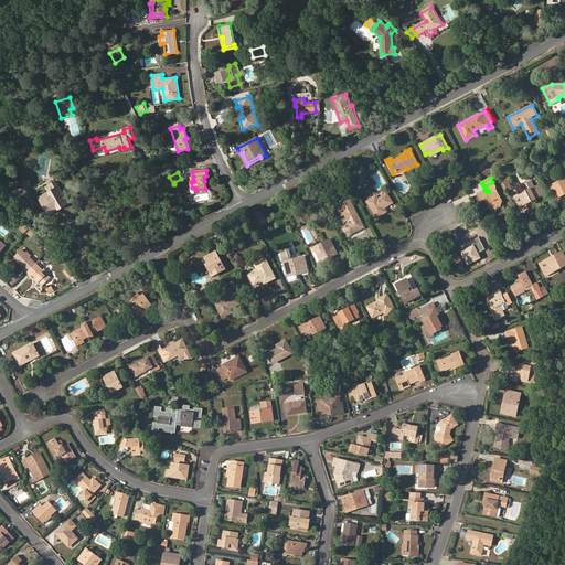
[(507,179),(502,181),(503,183),(507,189),(508,191),(512,189),(507,179)]
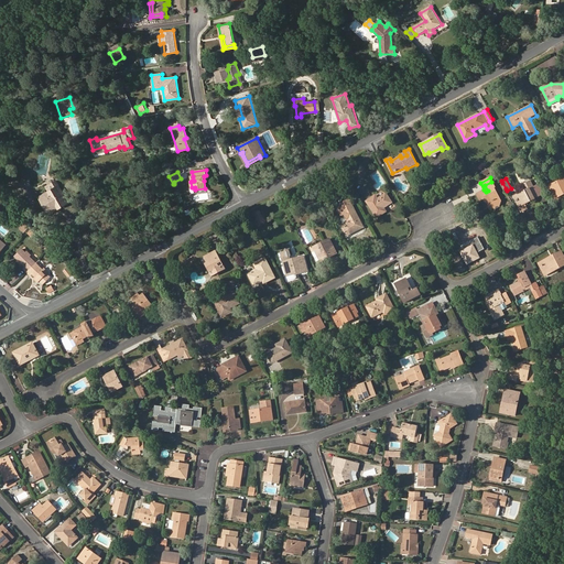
[(563,192),(563,191),(563,179),(549,186),(552,191),(555,190),(559,196),(563,194),(563,192)]
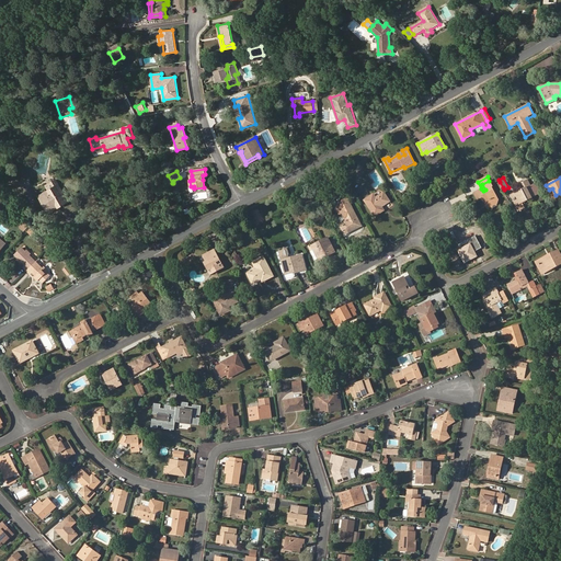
[(49,190),(41,196),(46,206),(55,201),(58,207),(68,202),(56,180),(47,185),(49,190)]
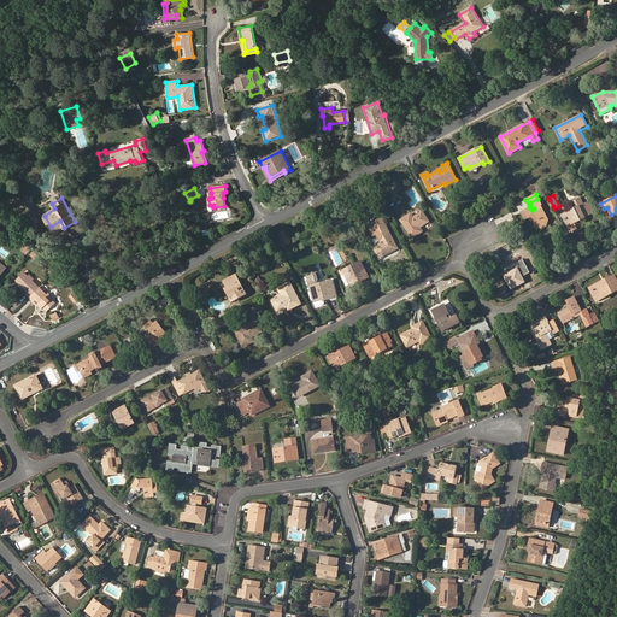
[(546,222),(548,219),(541,206),(542,205),(538,199),(530,203),(534,209),(532,210),(529,207),(521,212),(526,221),(529,219),(532,218),(534,223),(536,227),(539,225),(541,225),(545,224),(546,222)]
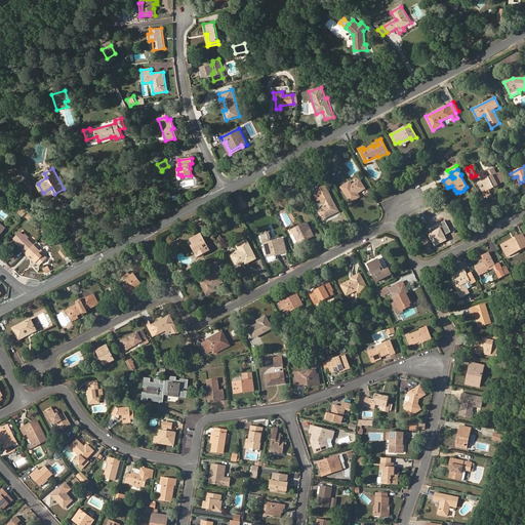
[(507,180),(501,171),(496,173),(500,183),(507,180)]
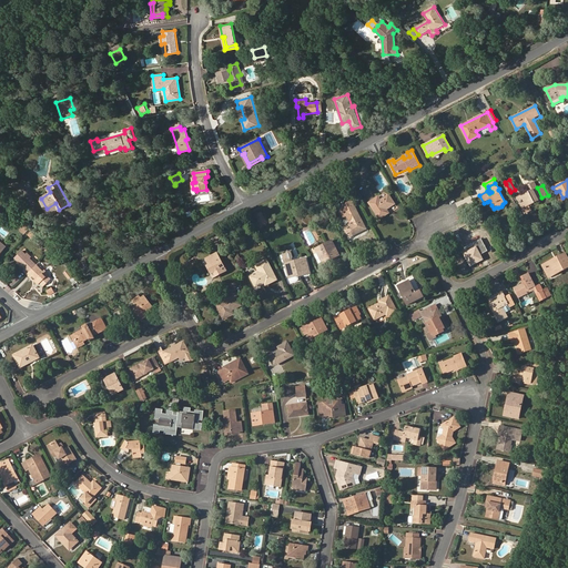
[(534,202),(541,198),(537,188),(524,194),(525,198),(518,200),(523,209),(534,203),(534,202)]
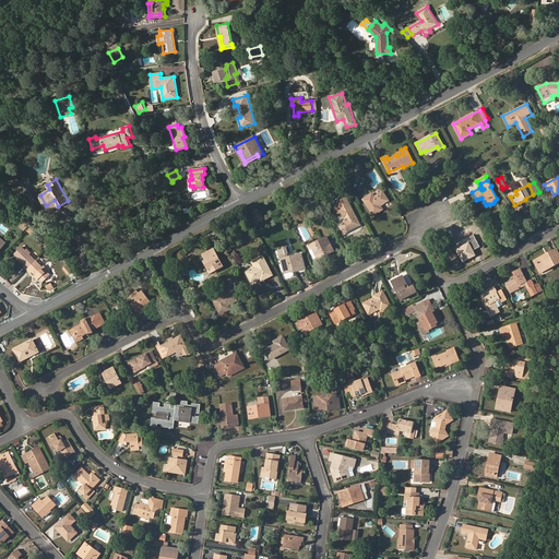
[(375,198),(371,193),(364,200),(375,215),(382,210),(380,206),(389,201),(382,192),(375,198)]
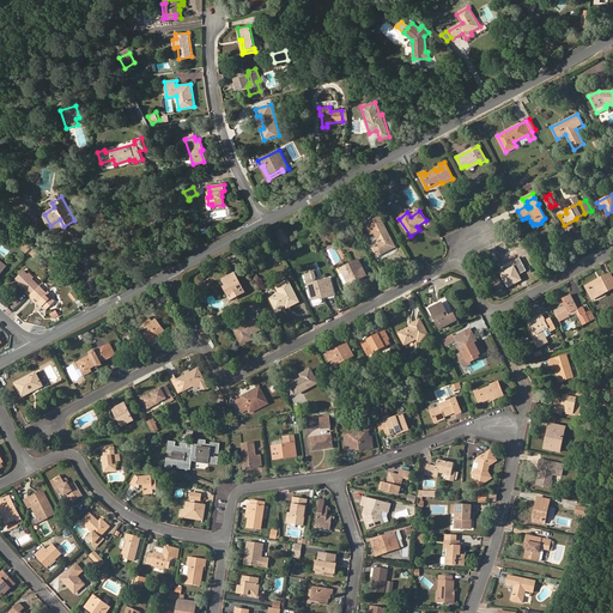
[(395,247),(380,217),(369,223),(375,232),(378,241),(371,246),(377,256),(395,247)]
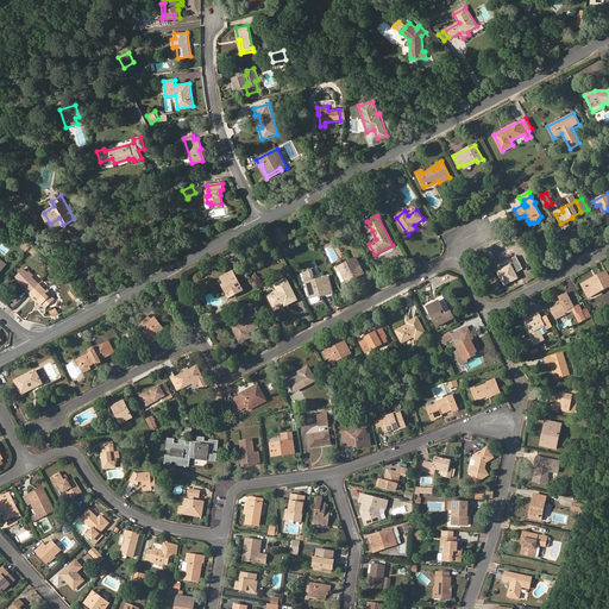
[(54,230),(63,225),(60,218),(50,224),(54,230)]
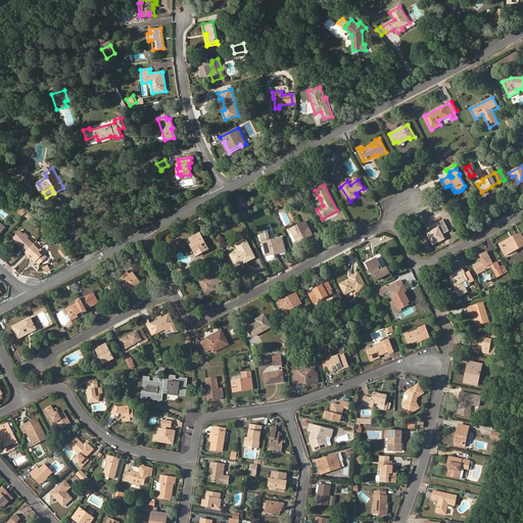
[(312,192),(316,200),(320,198),(315,190),(312,192)]
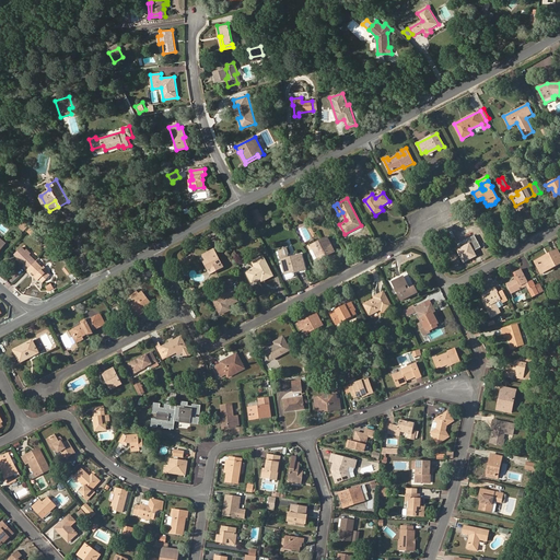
[(253,210),(258,223),(265,220),(258,208),(253,210)]
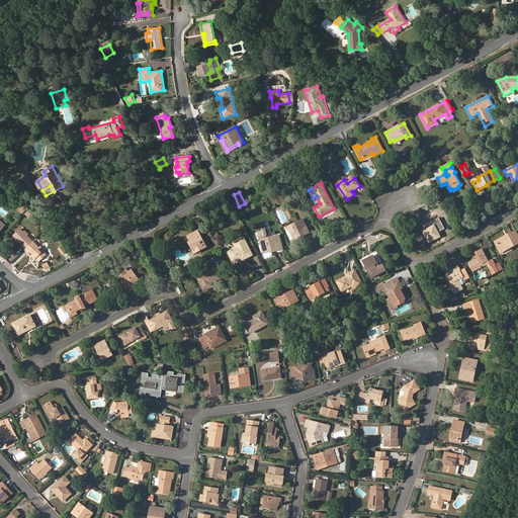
[(308,231),(303,220),(287,227),(293,239),(298,237),(297,236),(308,231)]
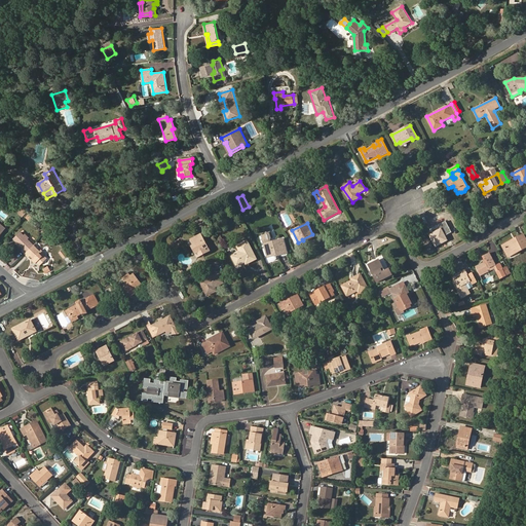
[(441,229),(430,235),(436,246),(446,240),(441,229)]
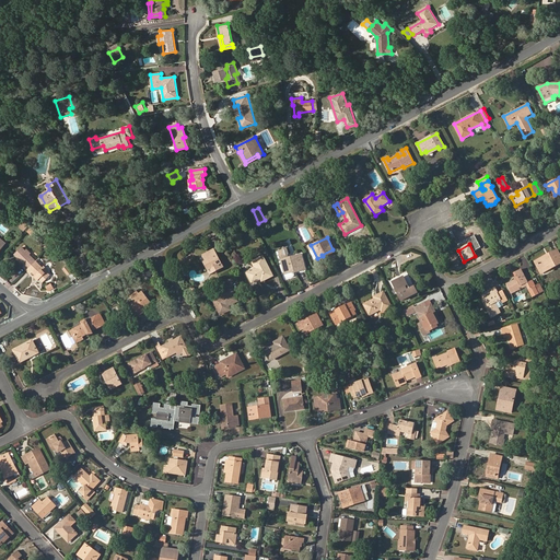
[(24,267),(27,270),(36,260),(30,254),(31,253),(27,249),(25,251),(22,247),(15,255),(19,258),(18,259),(21,263),(22,261),(25,265),(24,267)]
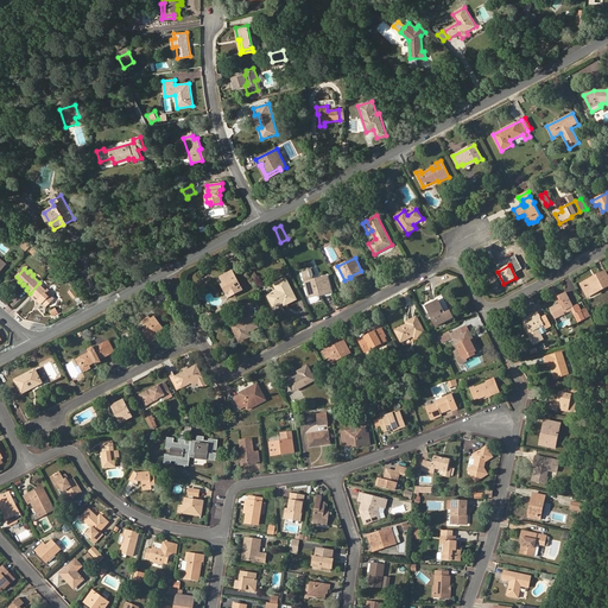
[(321,296),(331,293),(328,277),(314,280),(312,277),(314,276),(312,271),(309,270),(308,272),(304,277),(310,297),(321,295),(321,296)]
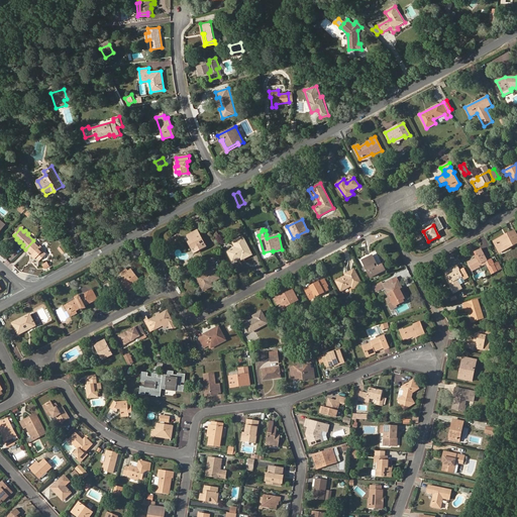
[(191,240),(189,242),(195,252),(206,246),(198,230),(188,235),(191,240)]
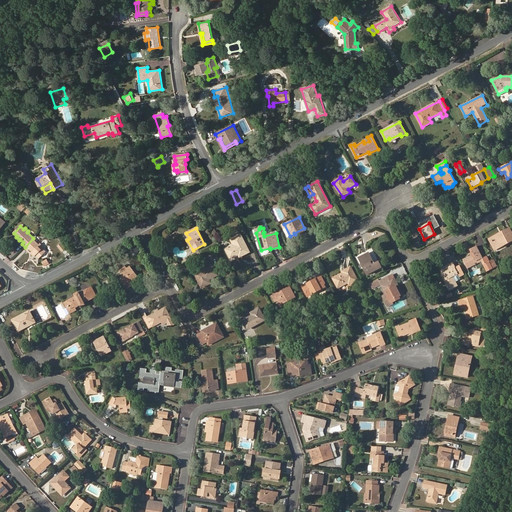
[(290,236),(291,237),(306,230),(304,228),(294,233),(295,234),(290,236)]
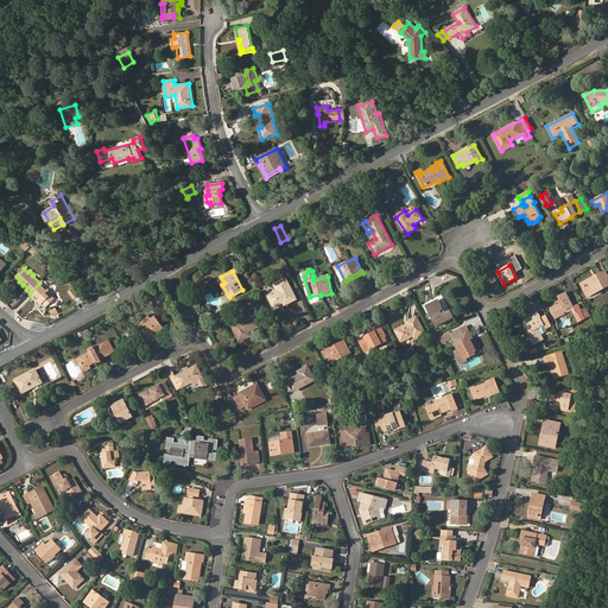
[(607,285),(607,276),(606,271),(583,283),(589,292),(597,287),(600,291),(607,285)]
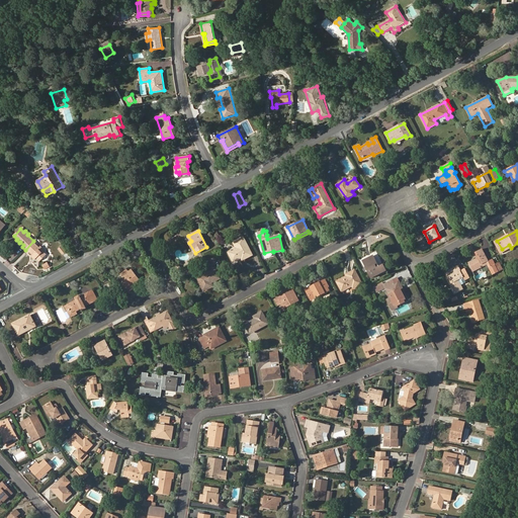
[(234,242),(237,248),(229,252),(234,262),(242,258),(243,260),(253,255),(244,238),(234,242)]
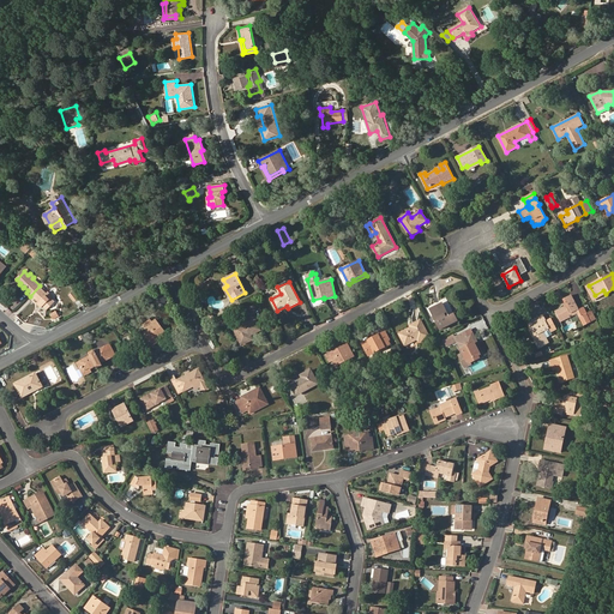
[(52,296),(53,295),(49,292),(47,293),(40,286),(30,296),(34,300),(36,298),(40,301),(38,302),(42,306),(43,305),(47,308),(55,301),(52,296)]
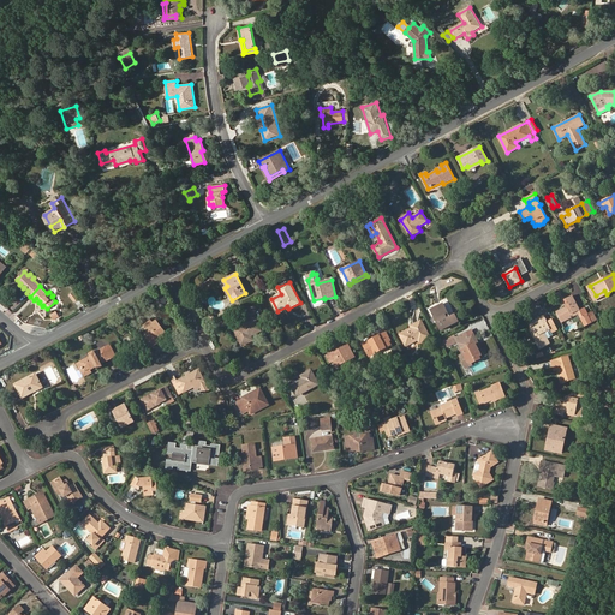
[(587,287),(595,300),(607,294),(604,291),(596,296),(590,286),(587,287)]
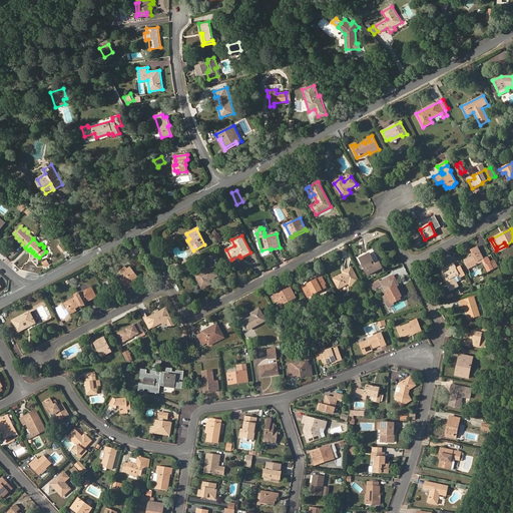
[(464,261),(469,269),(478,265),(477,262),(483,259),(477,246),(471,250),(474,255),(464,261)]
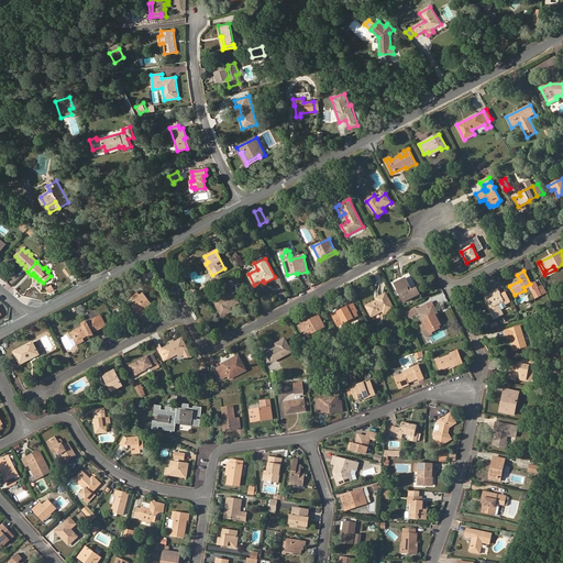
[(411,289),(405,277),(395,283),(404,302),(420,294),(416,287),(411,289)]
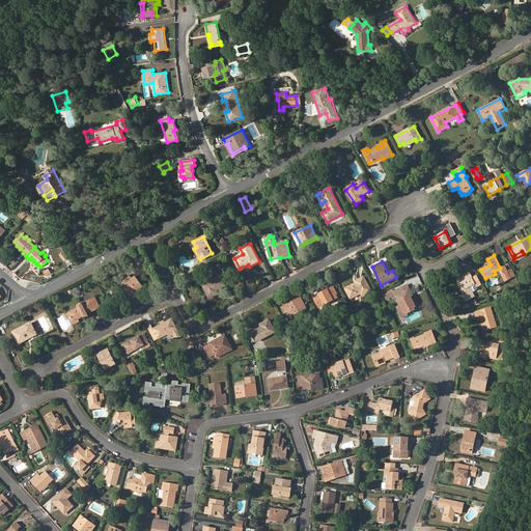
[(470,287),(475,284),(472,277),(470,272),(457,279),(459,283),(464,292),(462,294),(466,301),(475,297),(470,287)]
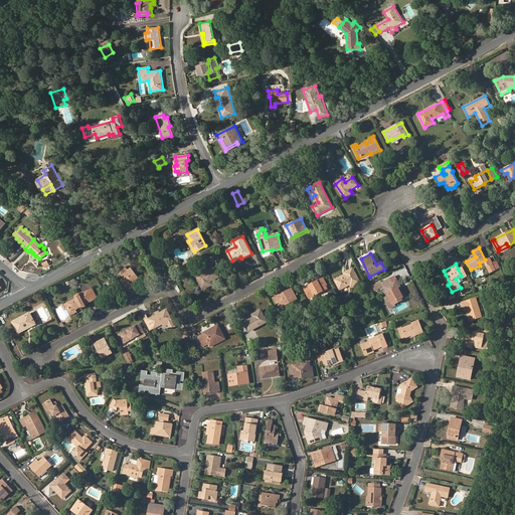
[(490,274),(496,271),(492,264),(488,265),(486,266),(490,274)]
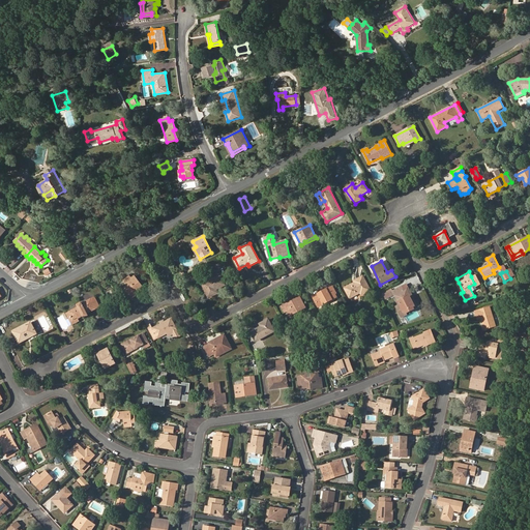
[(474,284),(479,281),(476,273),(471,276),(474,284)]
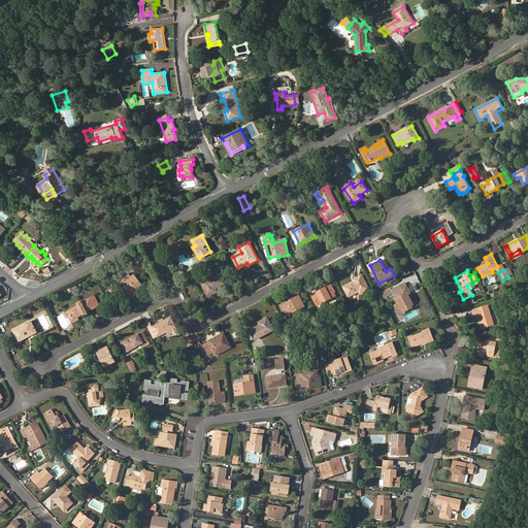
[(132,277),(129,274),(123,279),(125,283),(127,282),(130,286),(128,287),(124,290),(130,298),(143,289),(138,281),(135,275),(132,277)]
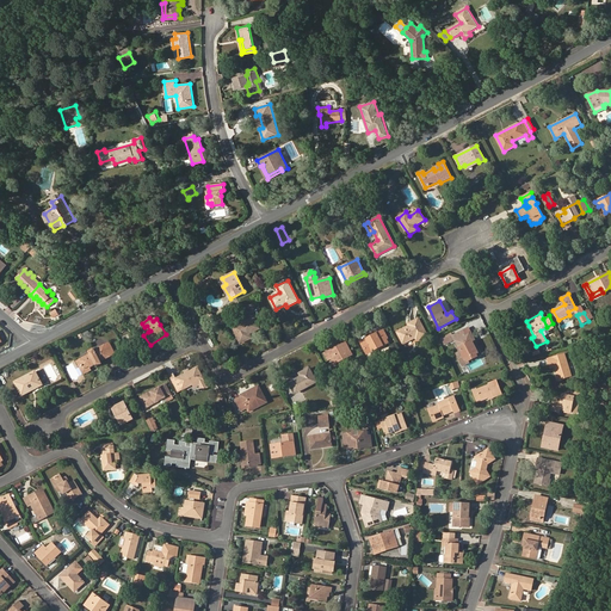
[(250,334),(260,329),(254,318),(235,326),(239,332),(236,333),(241,344),(248,340),(247,335),(250,334)]
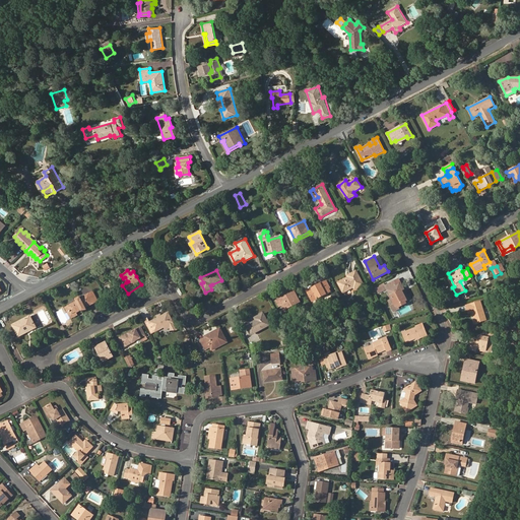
[(347,275),(348,277),(338,282),(343,293),(353,287),(354,288),(364,284),(355,271),(347,275)]
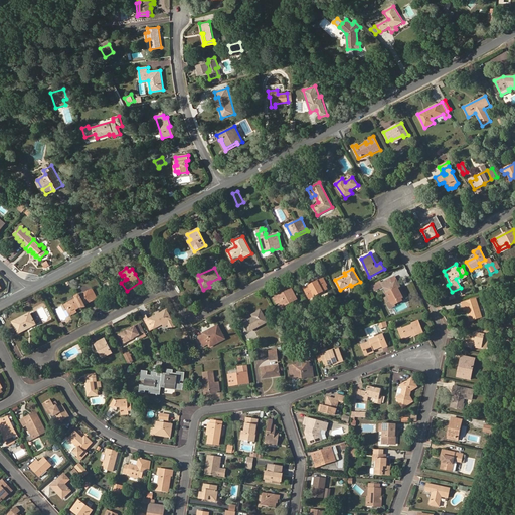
[(327,285),(323,278),(304,288),(310,298),(327,289),(326,286),(327,285)]
